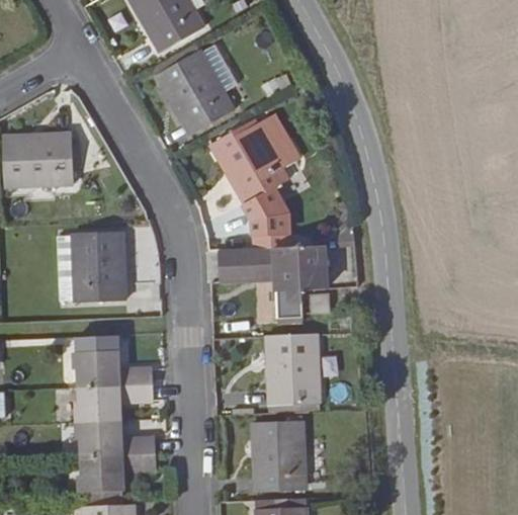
[(206,26),(191,0),(131,0),(136,9),(141,7),(149,21),(145,23),(161,53),(206,26)]
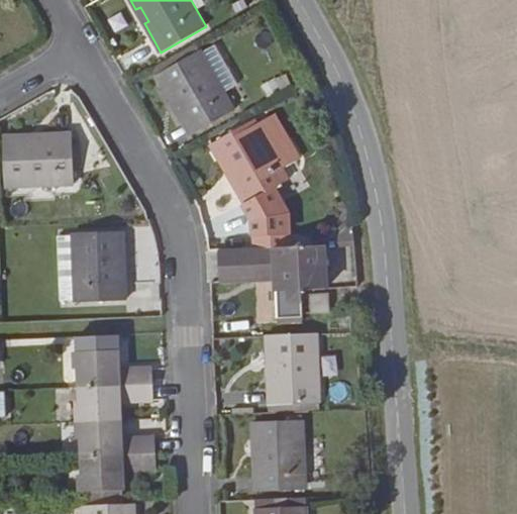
[(234,104),(199,45),(154,72),(164,86),(168,83),(176,98),(173,100),(190,131),(234,104)]
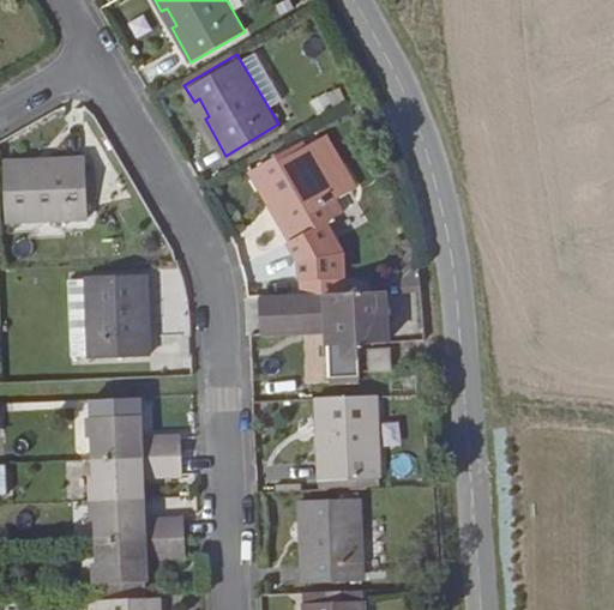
[(293,258),(333,254),(315,223),(336,212),(327,198),(344,188),(330,165),(337,162),(319,132),(298,146),(295,143),(244,173),(252,186),(258,183),(269,201),(263,205),(284,240),(282,242),(293,258)]
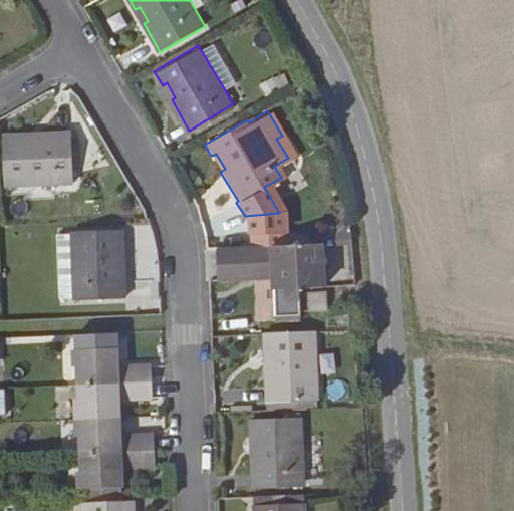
[(276,139),(288,158),(293,155),(282,136),(276,139)]
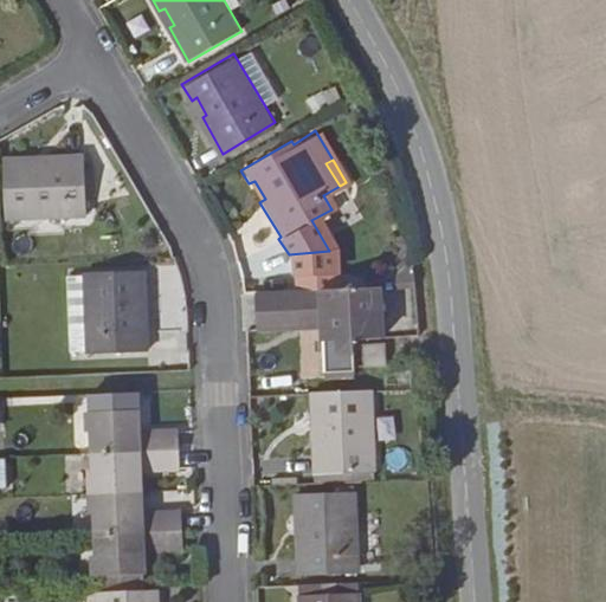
[(0,219),(0,222),(81,219),(78,161),(39,162),(39,167),(17,169),(17,163),(0,163),(0,219)]
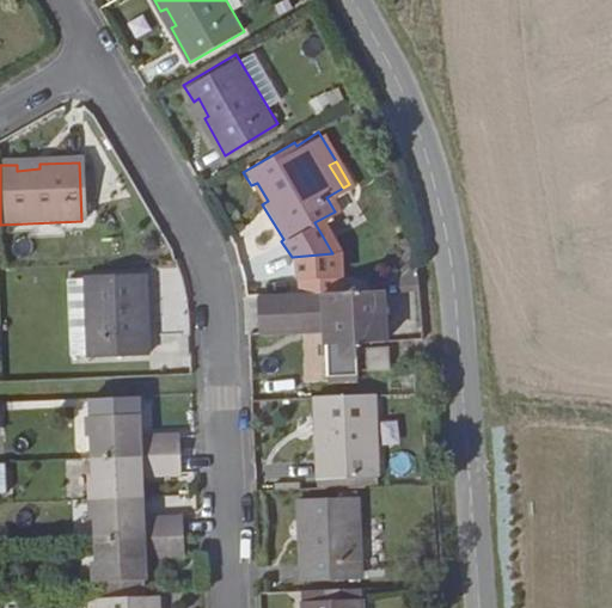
[(334,289),(332,253),(292,257),(293,292),(334,289)]
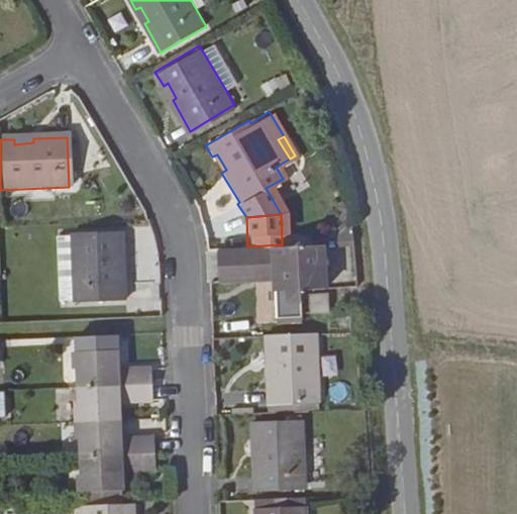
[(120,235),(71,237),(75,306),(123,303),(122,289),(124,289),(123,271),(118,271),(117,250),(122,250),(120,235)]
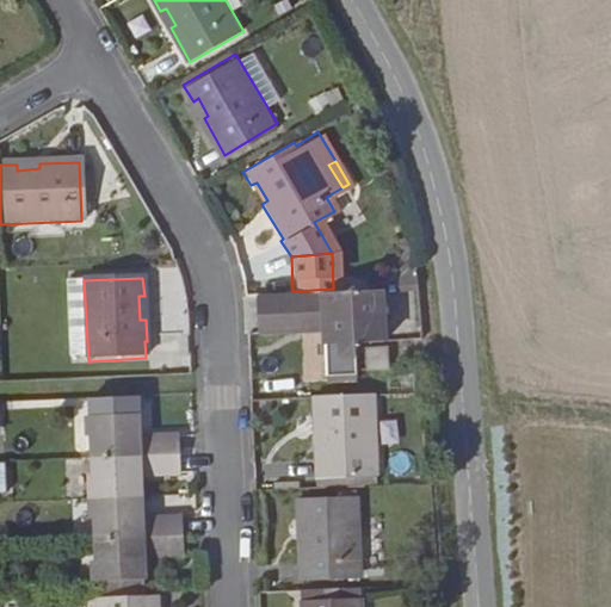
[(88,361),(84,280),(65,282),(69,363),(88,361)]
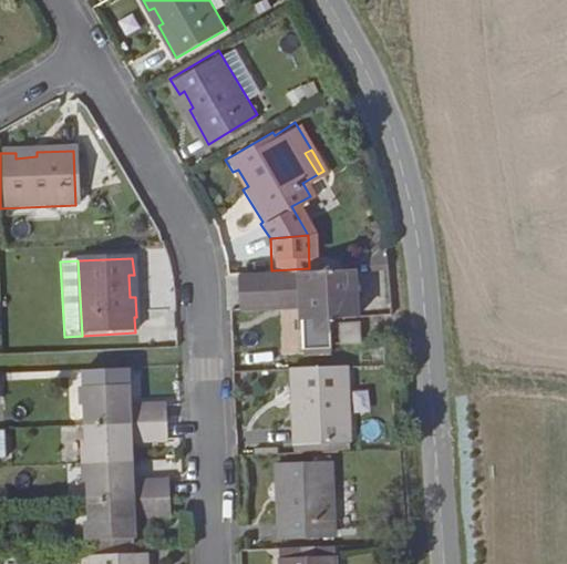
[(354,266),(309,268),(271,270),(237,273),(238,305),(299,303),(306,303),(306,316),(299,316),(301,348),(331,346),(330,317),(357,315),(354,266)]
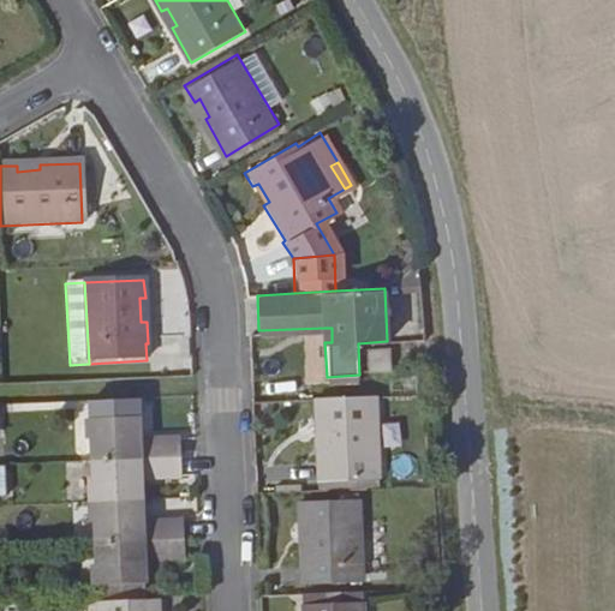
[(94,390),(94,408),(118,408),(117,390),(94,390)]
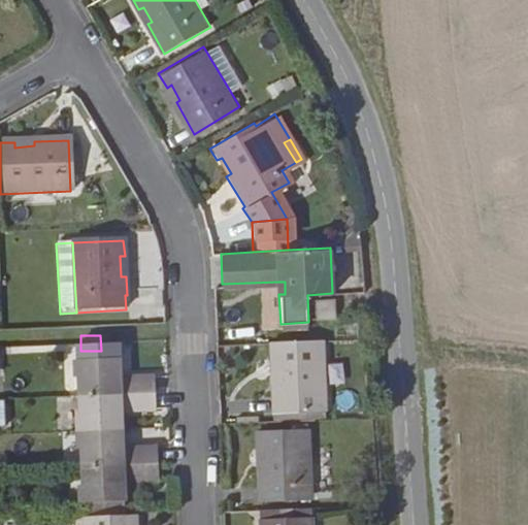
[(322,339),(271,342),(273,358),(277,358),(278,376),(273,378),(275,413),(327,408),(322,339)]
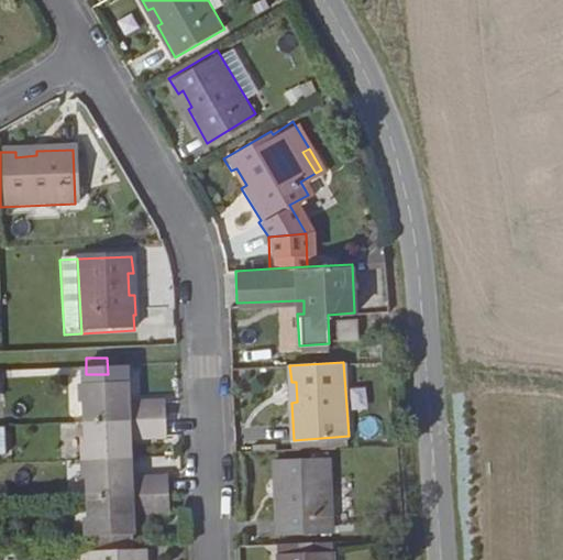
[(84,384),(86,427),(166,423),(165,405),(129,407),(127,387),(106,390),(103,383),(84,384)]
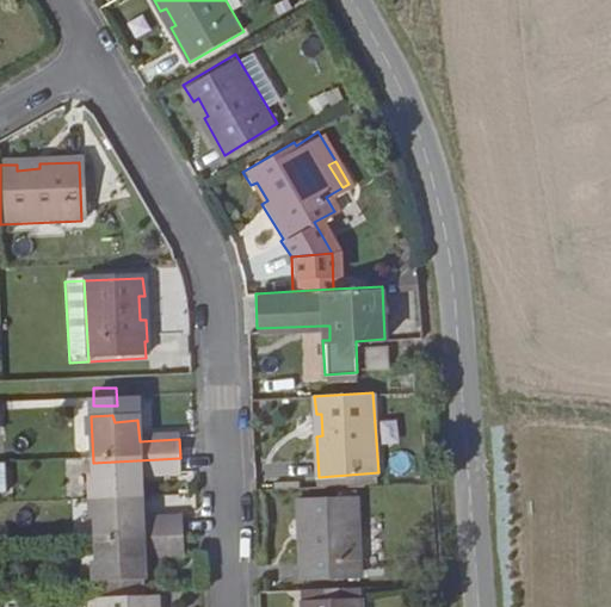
[(96,505),(144,502),(143,478),(180,477),(180,458),(93,463),(96,505)]
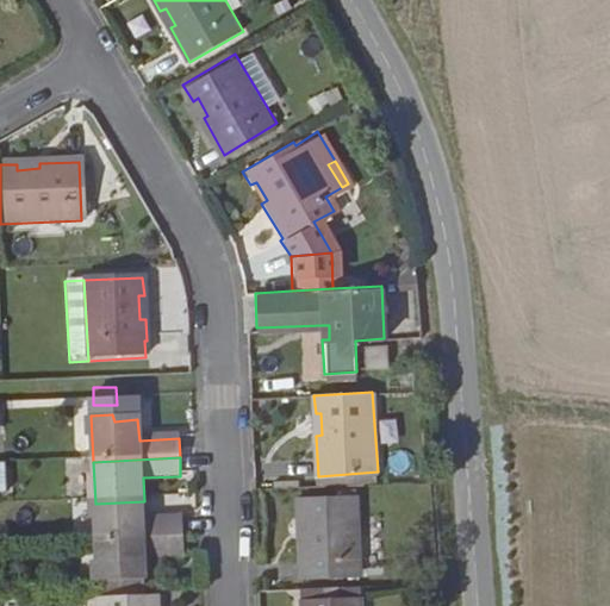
[(304,580),(363,575),(358,495),(299,499),(300,516),(305,516),(307,537),(300,538),(304,580)]
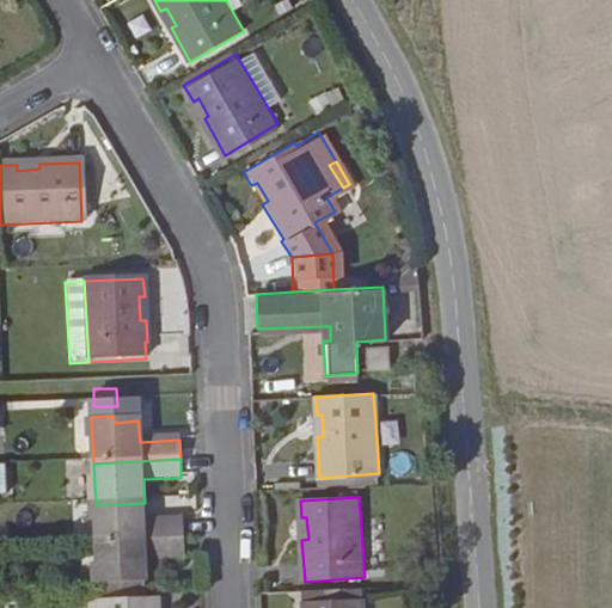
[(98,545),(185,540),(184,522),(145,524),(145,503),(96,505),(98,545)]
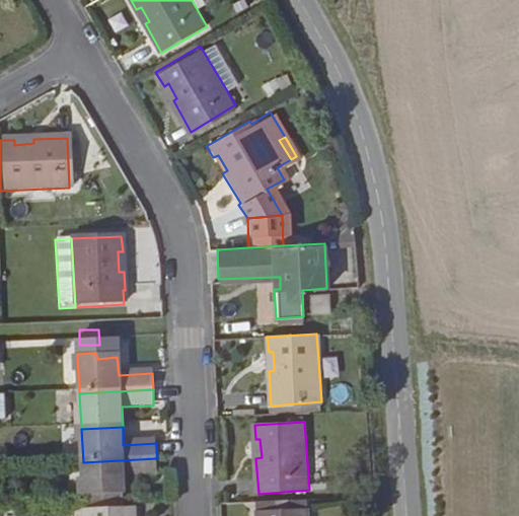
[(85,498),(127,495),(126,476),(158,474),(157,458),(83,462),(85,498)]
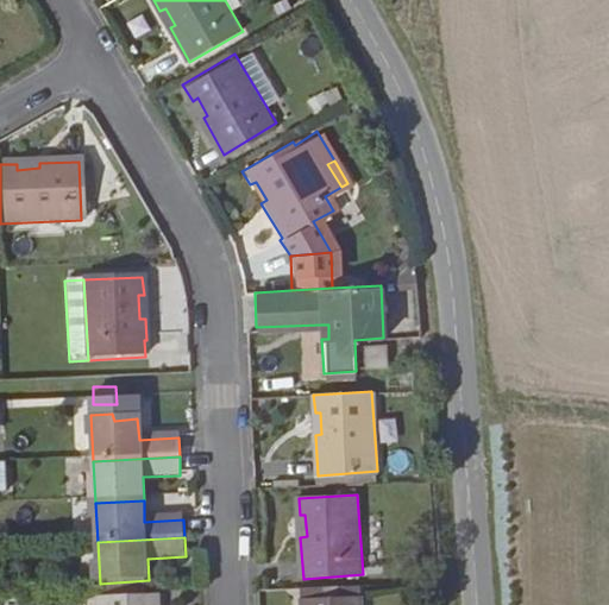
[(101,592),(149,590),(149,580),(100,584),(101,592)]
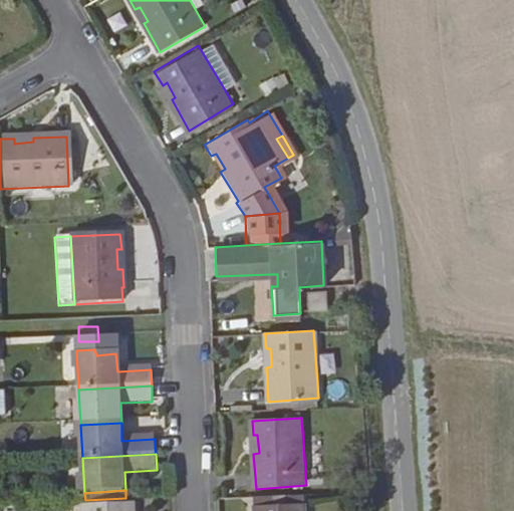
[(306,510),(306,494),(256,497),(257,510),(306,510)]
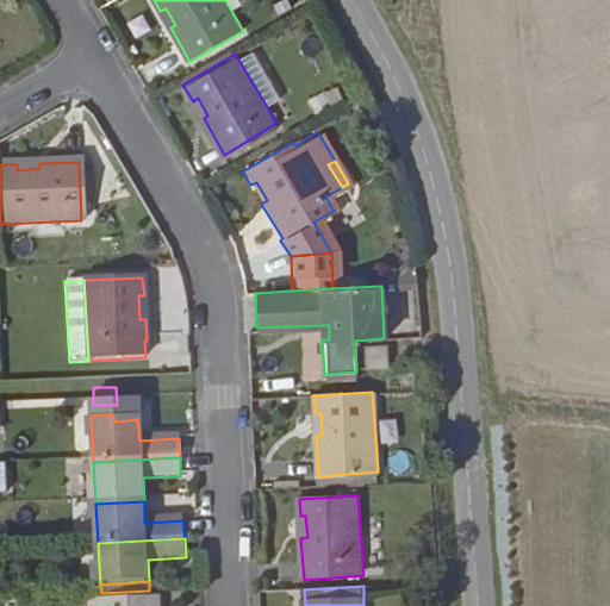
[(150,600),(149,591),(101,593),(101,604),(150,600)]
